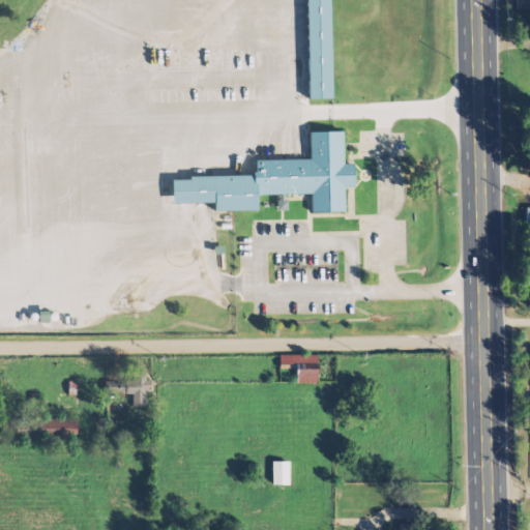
[(310,0),(312,98),(331,97),(335,97),(332,0),(310,0)]
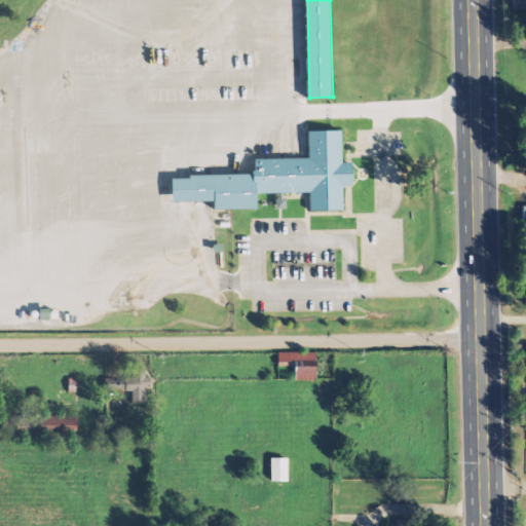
[(525,9),(525,0),(511,0),(512,9),(525,9)]
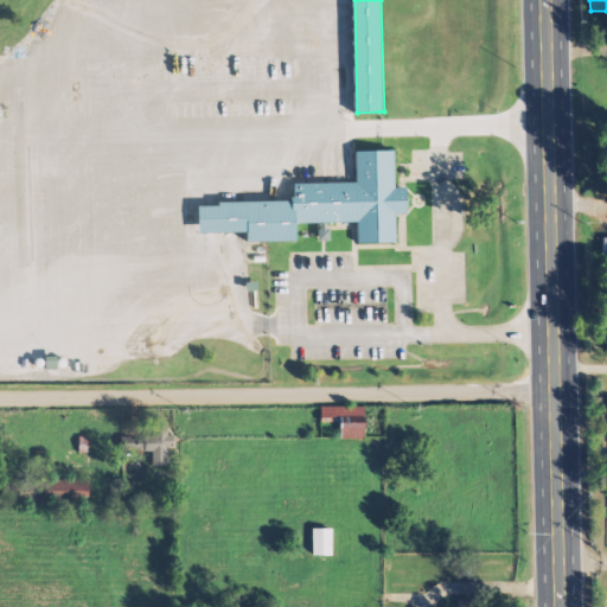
[(393,149),(393,161),(393,186),(397,186),(404,186),(404,199),(355,200),(356,221),(353,221),(294,222),(295,240),(266,240),(247,241),(246,230),(217,230),(217,204),(217,200),(289,199),(289,196),(293,196),(293,181),(355,180),(355,149),(381,149),(393,149)]
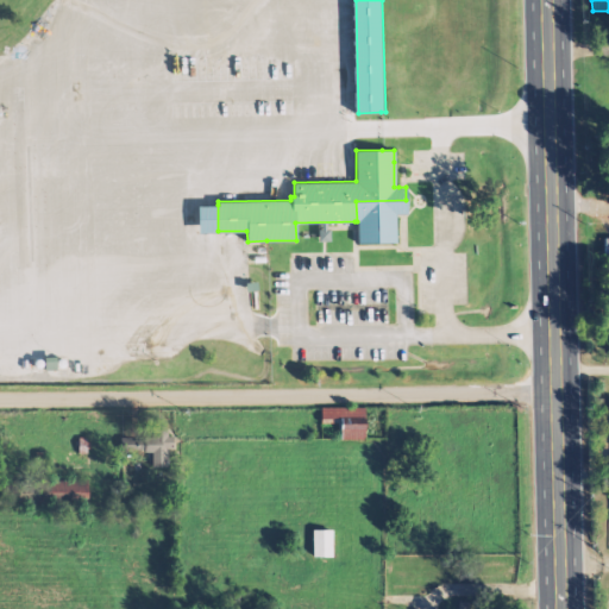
[(406,200),(356,201),(357,221),(357,243),(396,242),(395,213),(402,213),(407,213),(406,200)]
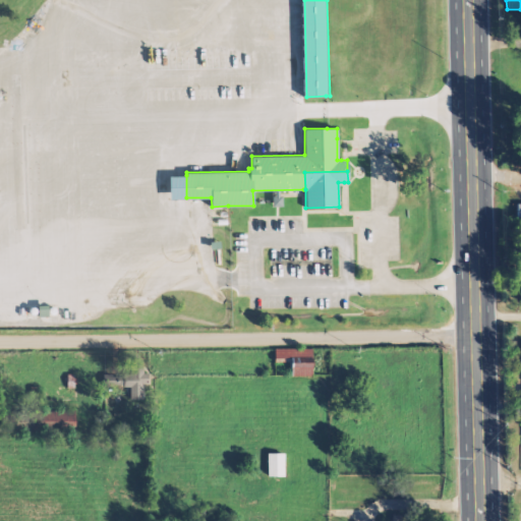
[(186,197),(177,198),(169,198),(169,175),(177,175),(186,175),(186,197)]
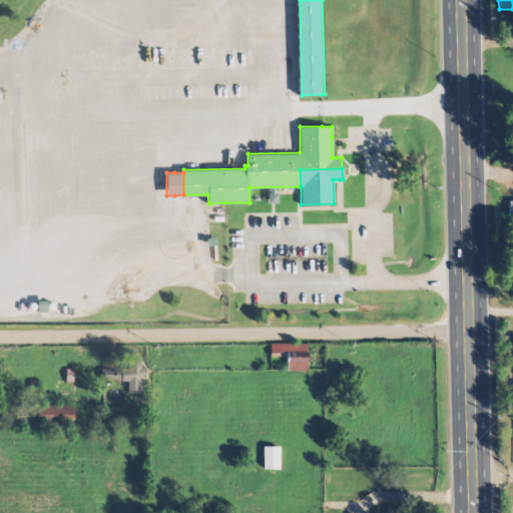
[(206,237),(215,236),(216,243),(207,244),(206,237)]
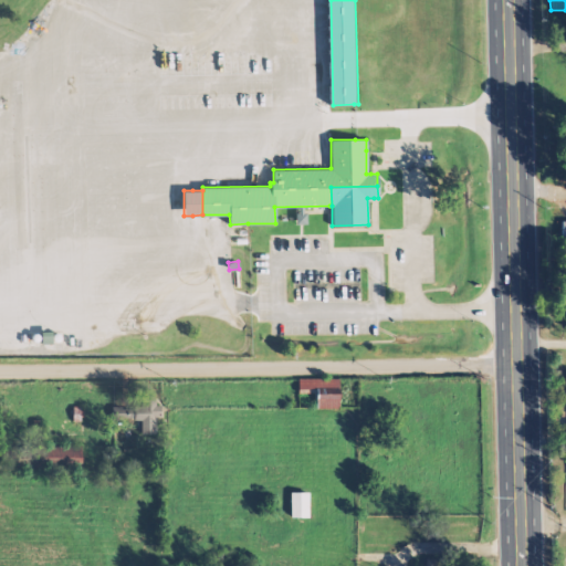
[(338,409),(338,379),(297,379),(297,392),(315,394),(314,409),(338,409)]
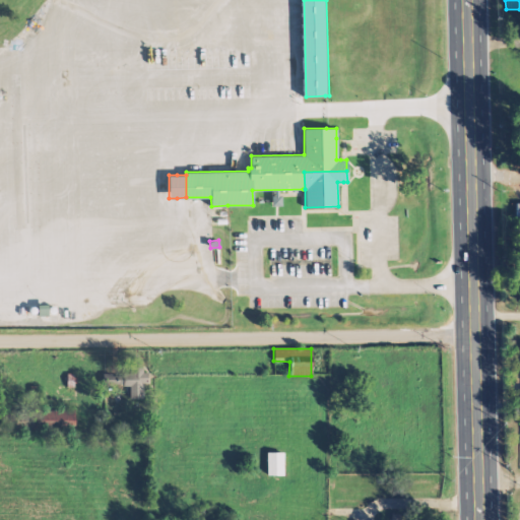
[(129,399),(145,400),(146,370),(104,369),(104,385),(129,386),(129,399)]
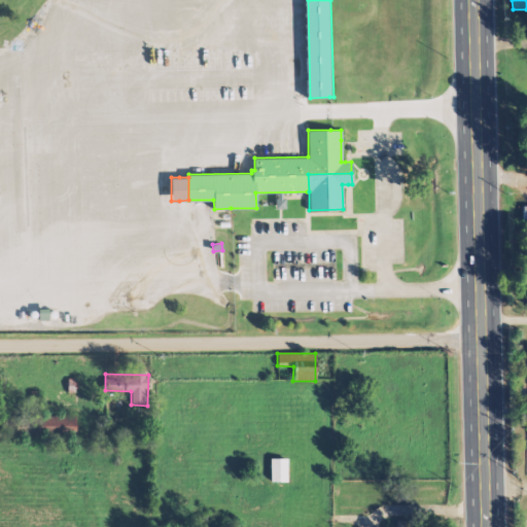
[(75,416),(24,416),(24,436),(75,437),(75,416)]
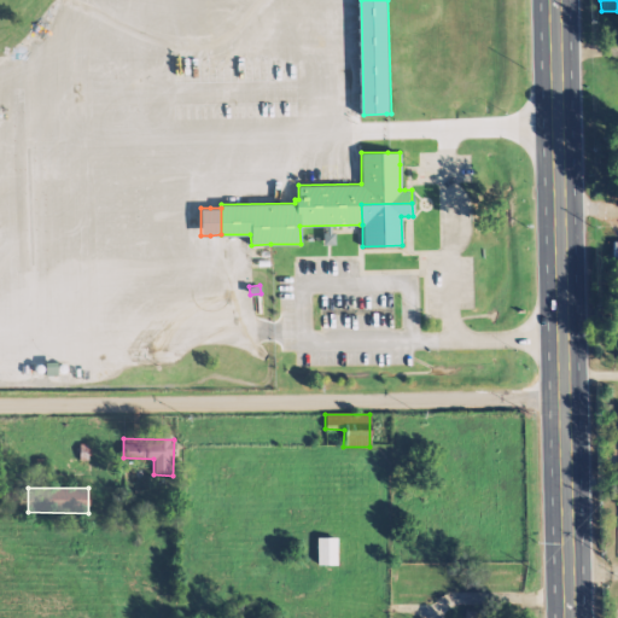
[(336,566),(336,538),(316,538),(316,566),(336,566)]
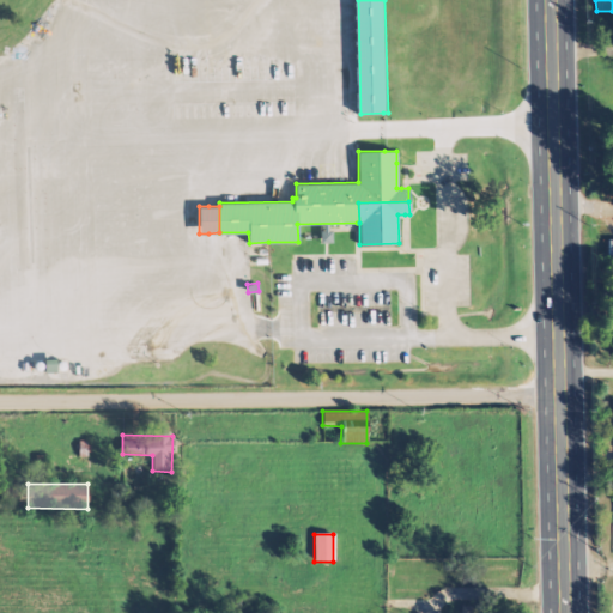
All buildings are outlined.
